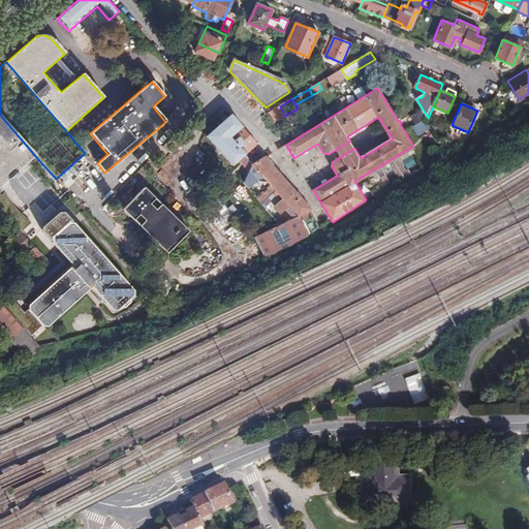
[(268,114),(274,123),(285,116),(280,106),(268,114)]
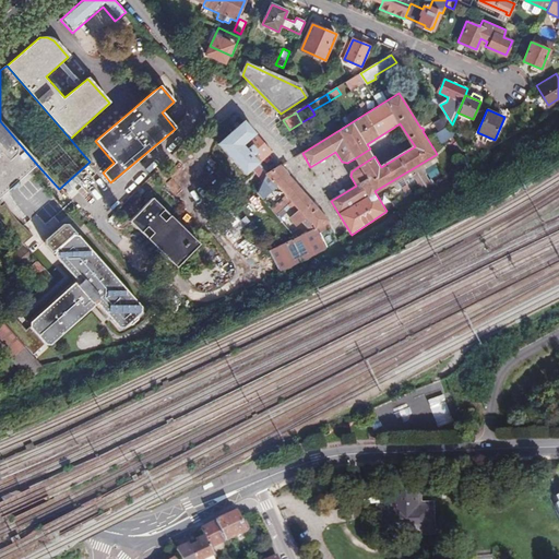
[(443,140),(454,133),(447,119),(435,126),(443,140)]
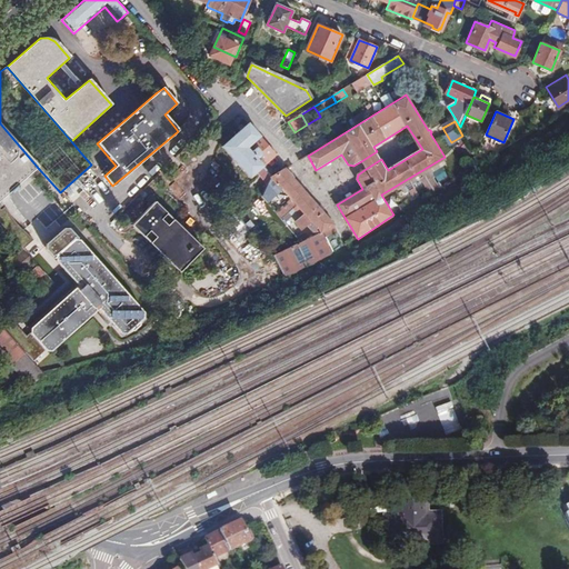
[(0,203),(7,197),(12,197),(18,191),(18,187),(39,169),(0,123),(0,203)]
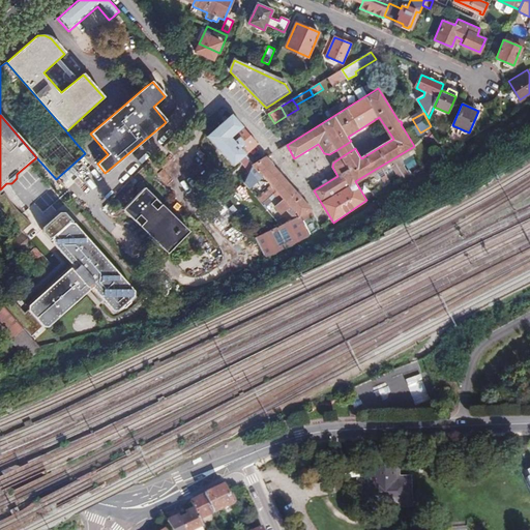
[(231,168),(257,146),(231,115),(206,137),(231,168)]
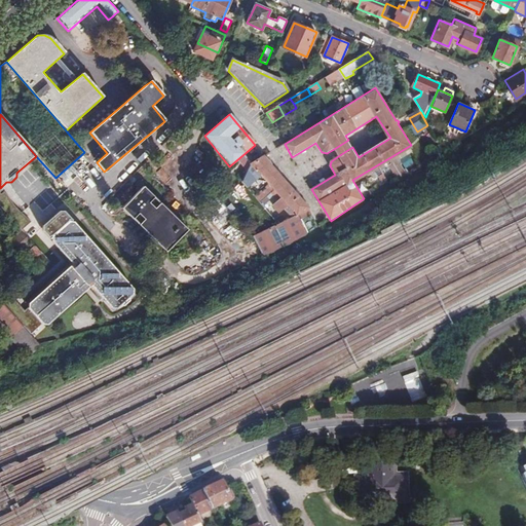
[(95,161),(103,152),(89,139),(81,147),(95,161)]
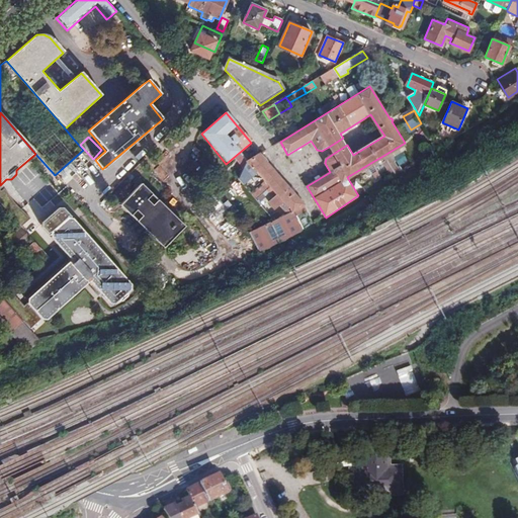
[(329,147),(333,154),(347,145),(343,138),(329,147)]
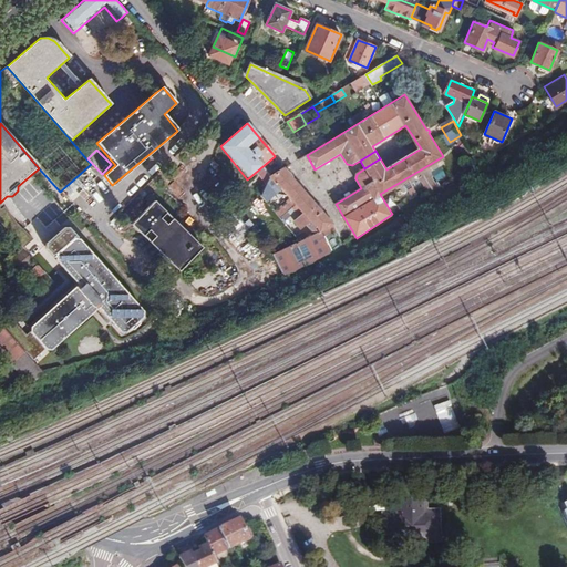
[(459,173),(476,162),(473,157),(456,168),(459,173)]
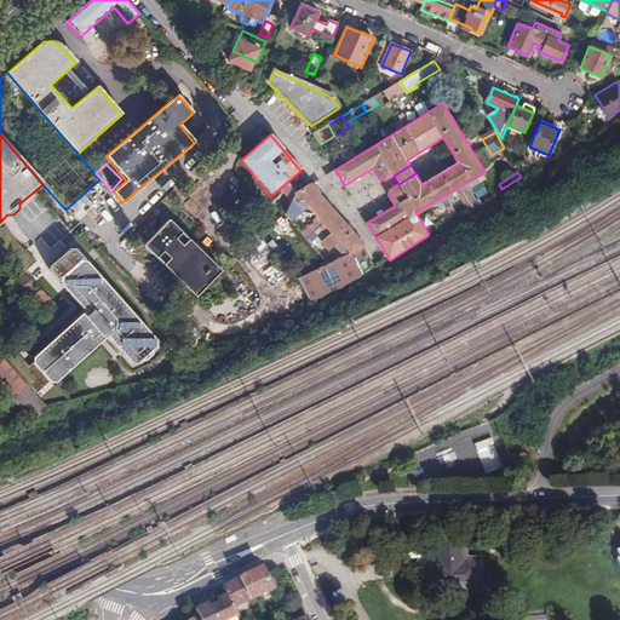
[(344,252),(348,256),(361,248),(363,247),(311,185),(296,195),(292,201),(303,213),(309,208),(332,235),(322,244),(329,253),(336,248),(342,254),(344,252)]
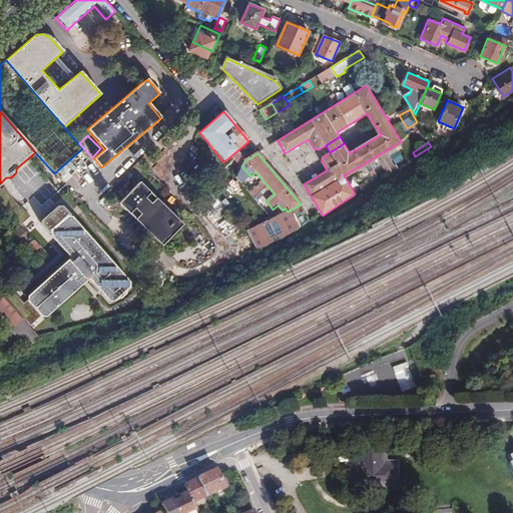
[(381,153),(369,160),(372,164),(380,159),(387,168),(390,166),(381,153)]
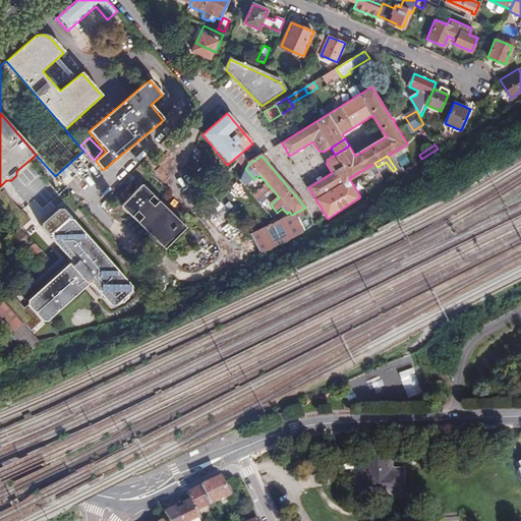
[(240,180),(246,188),(256,181),(254,179),(245,169),(240,180)]
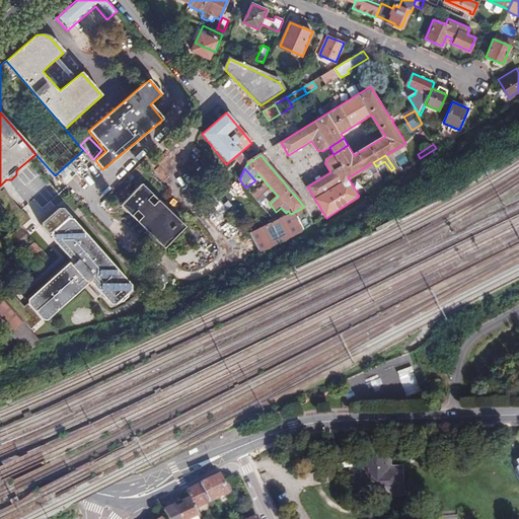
[(366,182),(362,176),(358,178),(362,186),(366,182)]
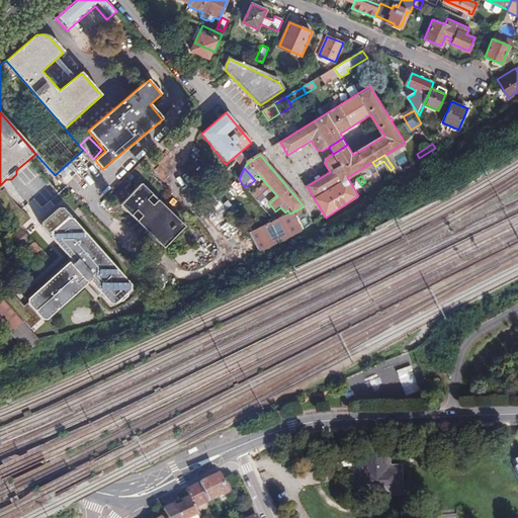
[(162,250),(184,227),(142,184),(119,206),(162,250)]
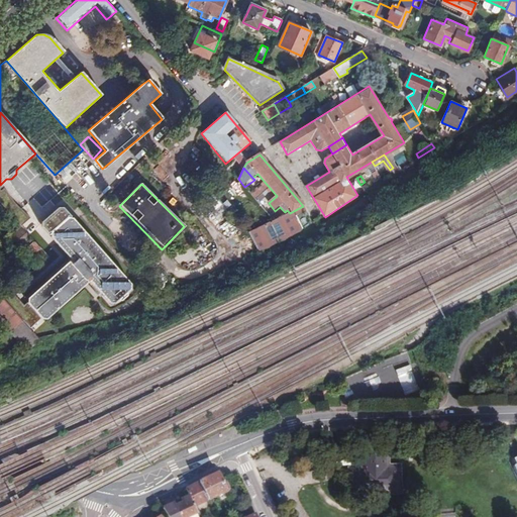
[(247,233),(257,254),(301,233),(293,218),(304,213),(301,207),(290,213),(273,221),(247,233)]
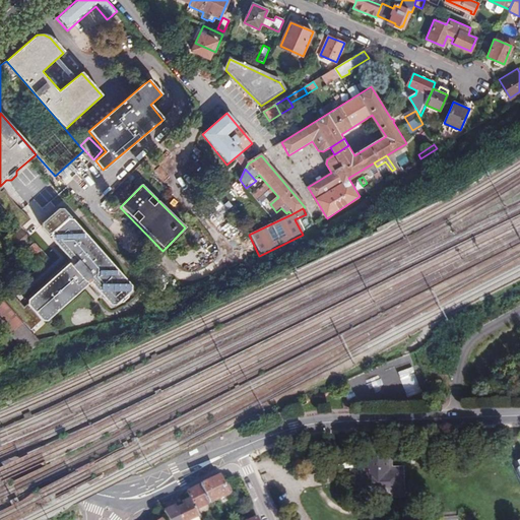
[(295,219),(303,235),(314,226),(306,214),(295,219)]
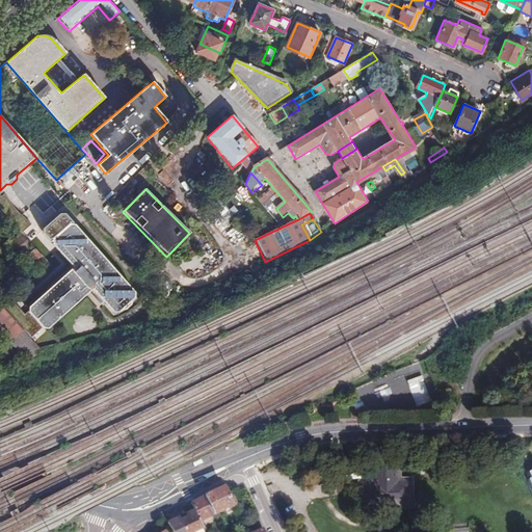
[(29,315),(43,329),(49,329),(94,290),(114,314),(118,313),(123,310),(126,310),(132,306),(132,301),(135,298),(135,293),(75,225),(70,224),(67,228),(61,229),(57,232),(57,236),(53,240),(53,245),(74,268),(29,308),(29,315)]
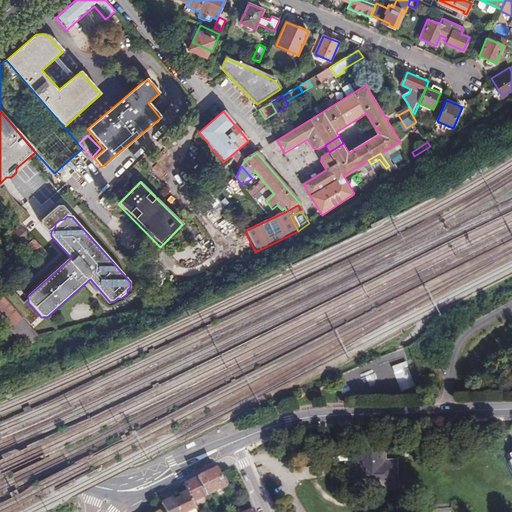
[(20,224),(9,233),(19,244),(29,235),(20,224)]
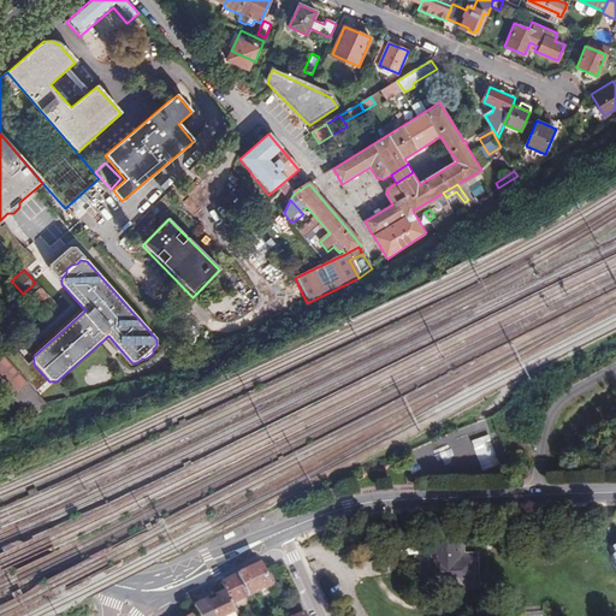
[(23,294),(45,318),(57,307),(35,283),(23,294)]
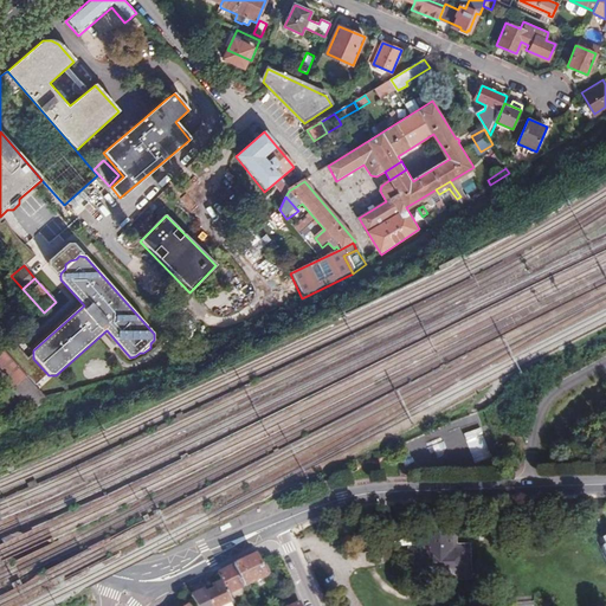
[(18,311),(8,300),(4,304),(14,315),(18,311)]
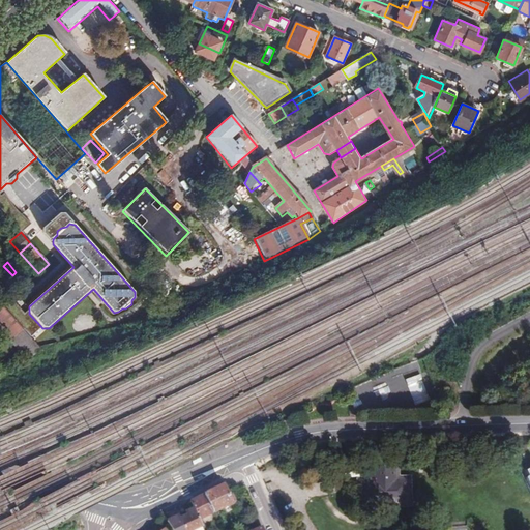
[(0,324),(12,339),(29,358),(39,352),(41,349),(2,305),(0,306),(0,324)]
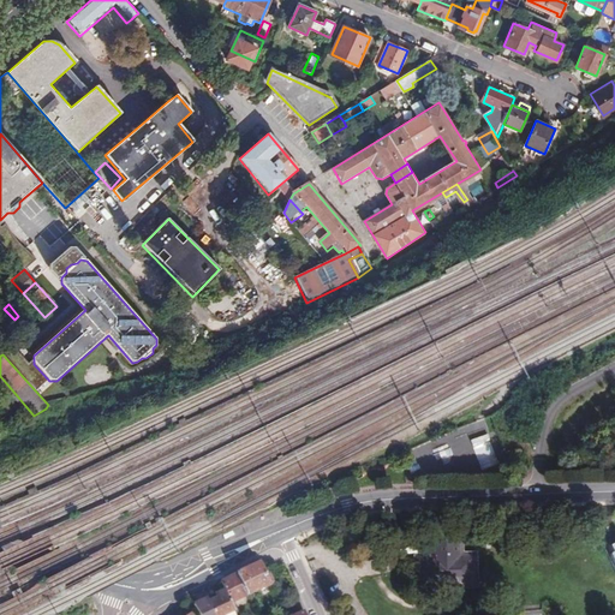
[(0,384),(10,396),(12,395),(15,393),(0,376),(0,384)]
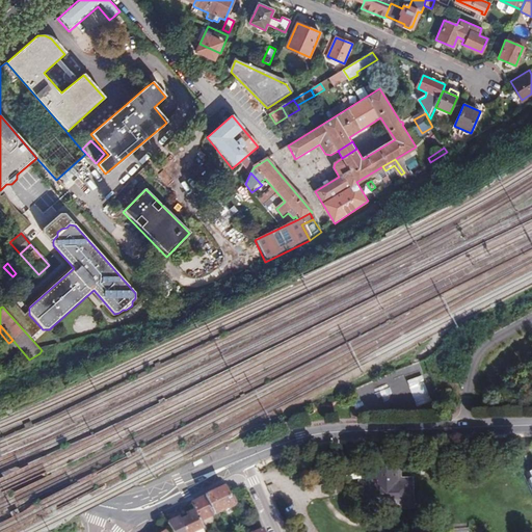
[(10,342),(27,361),(29,360),(12,340),(10,342)]
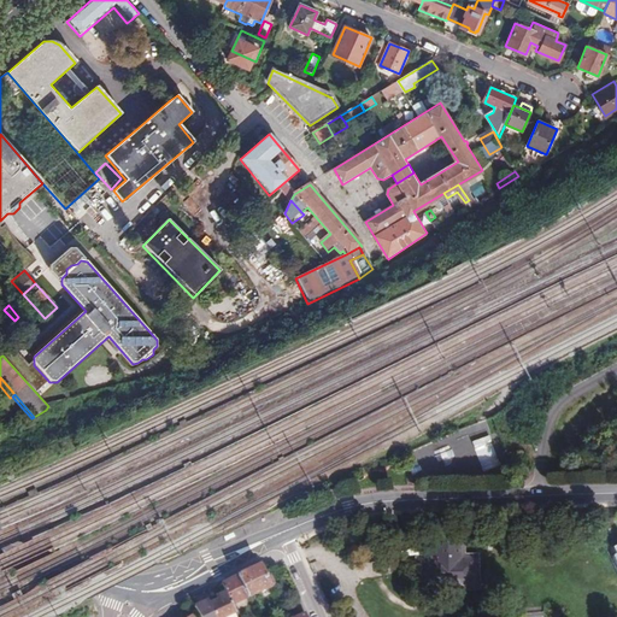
[(483,470),(500,464),(488,435),(472,441),(483,470)]
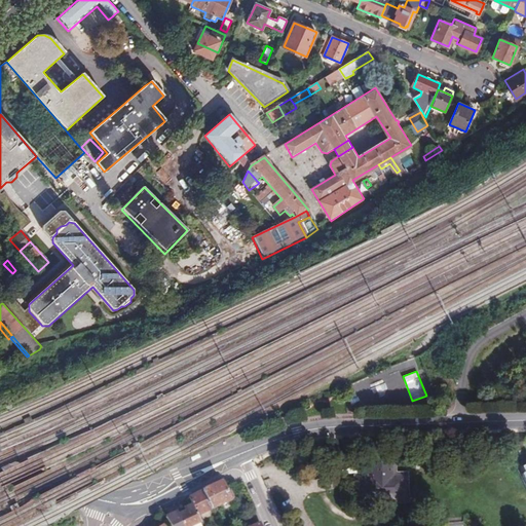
[(396,466),(365,467),(365,471),(365,474),(365,479),(358,479),(358,501),(404,500),(404,477),(396,477),(396,466)]
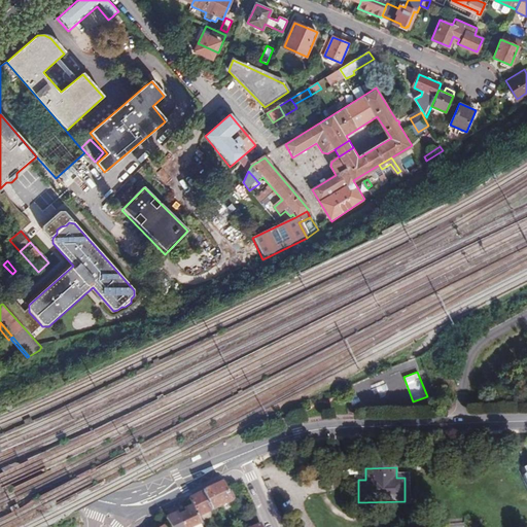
[(365,480),(365,475),(353,476),(354,506),(410,504),(409,478),(405,478),(405,501),(358,502),(358,480),(365,480)]
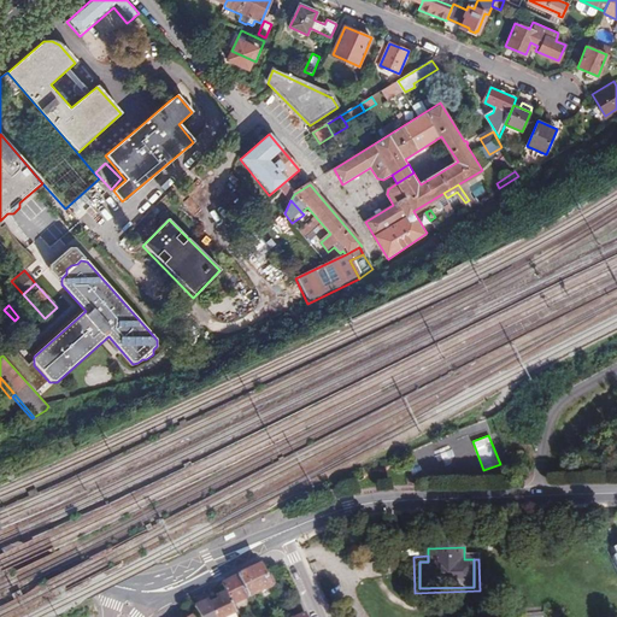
[(259,566),(239,576),(248,598),(269,588),(259,566)]
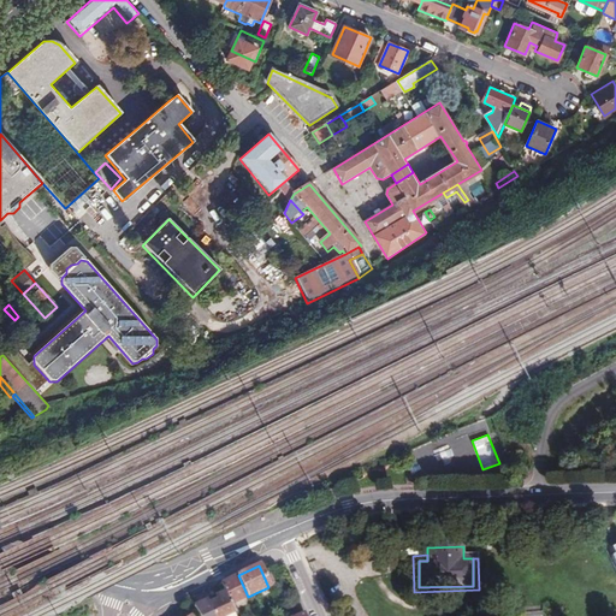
[(238,575),(223,584),(226,592),(232,604),(248,597),(238,575)]
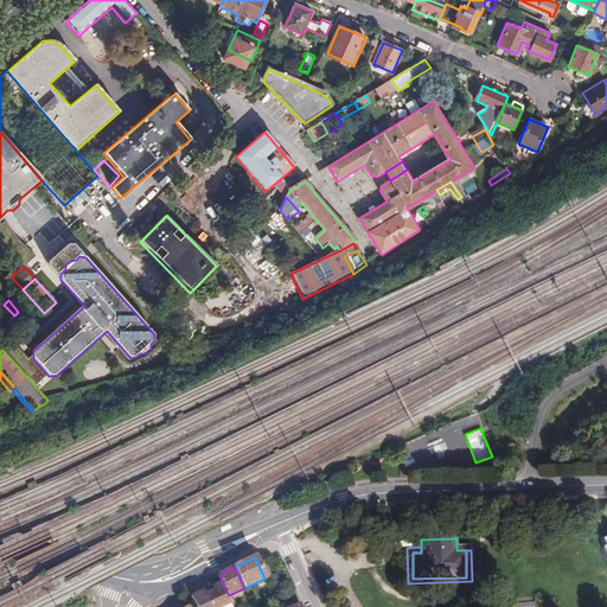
[(224,606),(232,604),(229,595),(223,583),(209,589),(212,595),(209,596),(212,606),(224,606)]
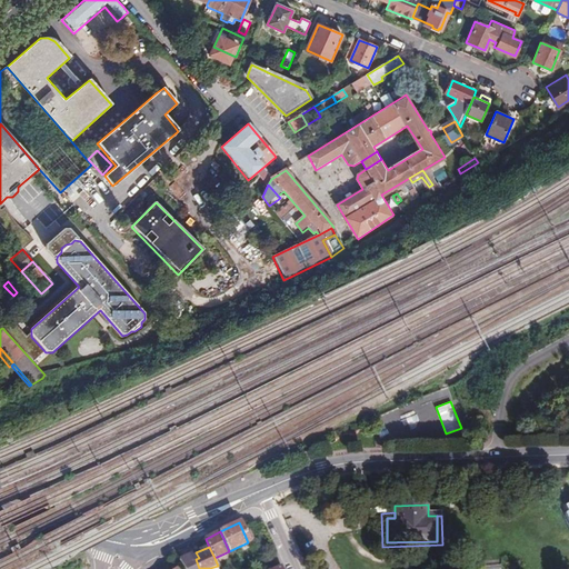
[(266,568),(271,568),(280,565),(273,550),(260,556),(266,568)]
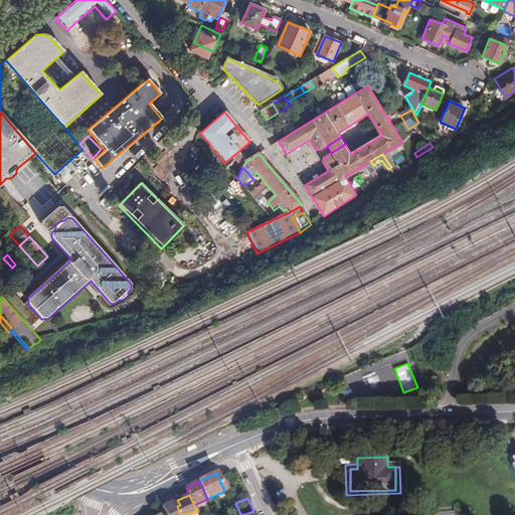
[(180,505),(177,500),(163,507),(167,514),(180,514),(177,506),(180,505)]
